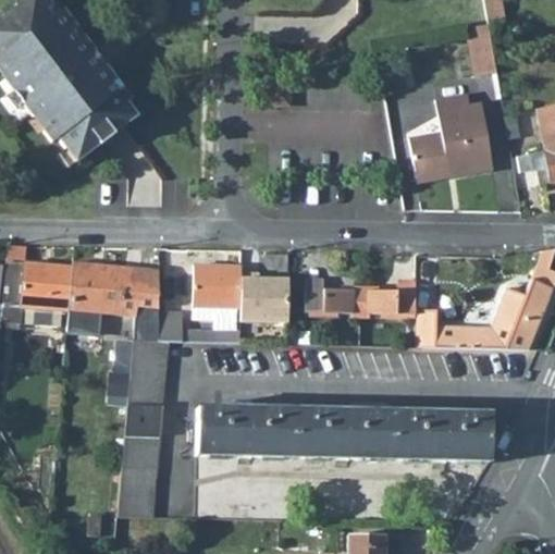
[(14,0),(0,11),(0,71),(51,139),(57,136),(74,159),(134,114),(125,102),(130,99),(62,8),(58,11),(49,0),(14,0)]
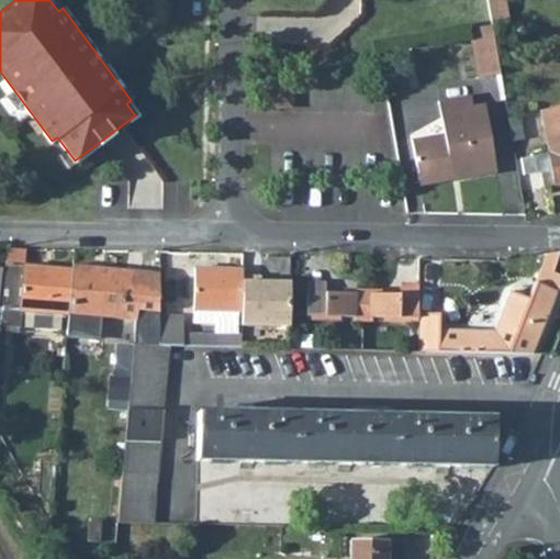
[(488,0),(492,23),(508,20),(505,0),(488,0)]
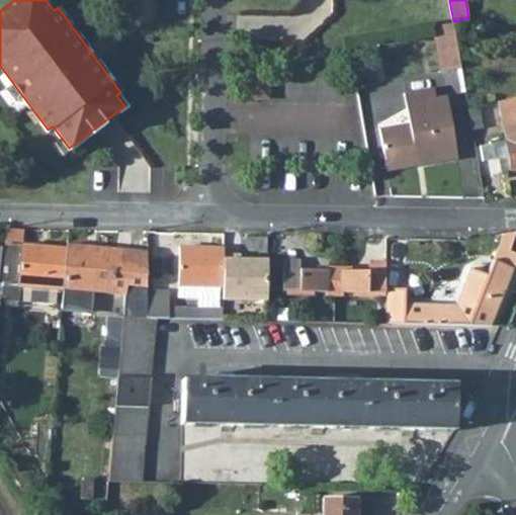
[(441,69),(461,66),(453,21),(433,25),(441,69)]
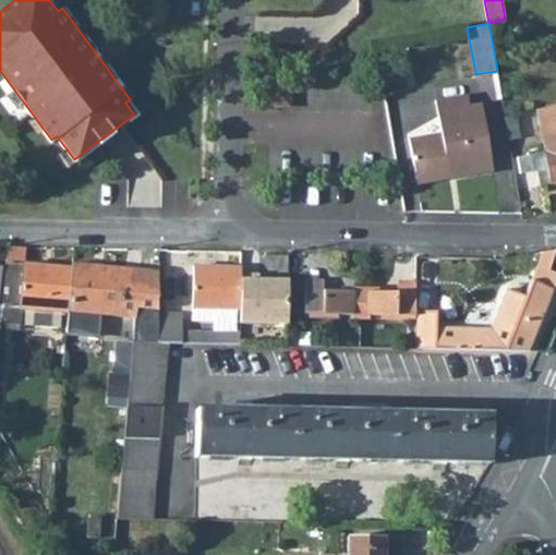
[(482,100),(471,103),(469,93),(436,99),(442,130),(410,135),(418,179),(456,171),(457,176),(494,168),(482,100)]
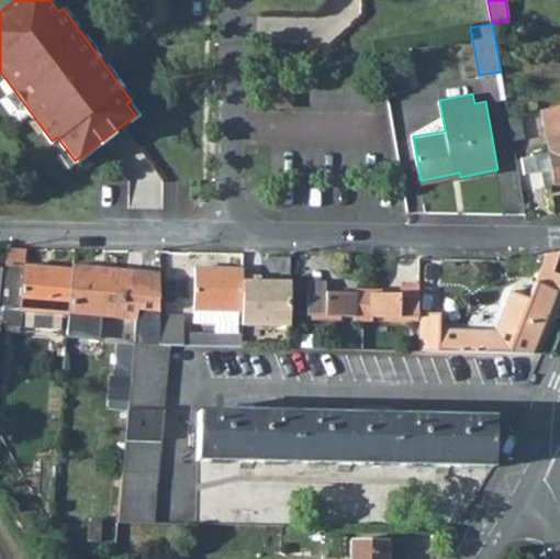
[(559,103),(541,108),(550,151),(522,156),(525,172),(544,169),(553,168),(556,183),(559,182),(559,103)]
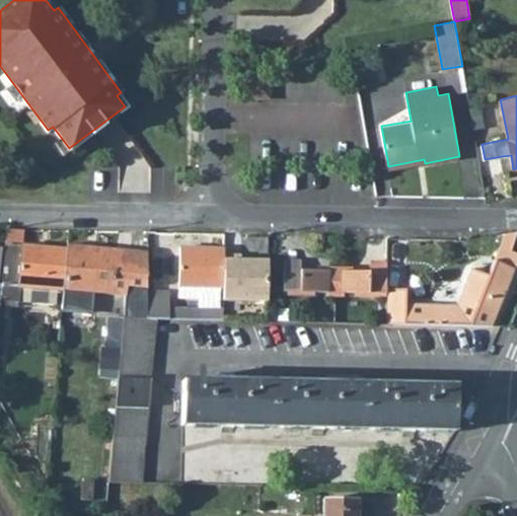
[(485,127),(481,104),(469,106),(474,129),(485,127)]
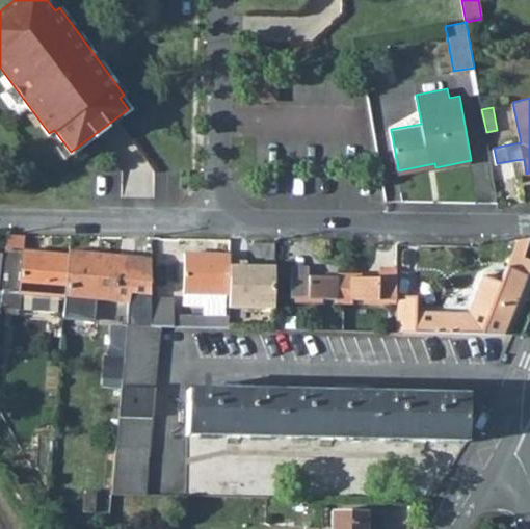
[(514,160),(517,175),(526,174),(524,159),(514,160)]
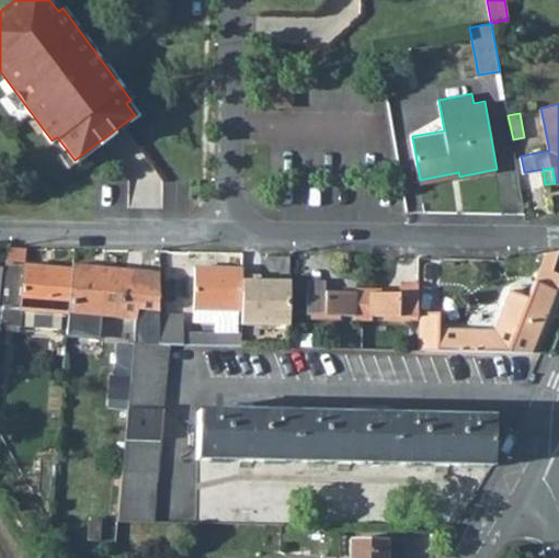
[(543,263),(555,268),(558,255),(558,247),(547,249),(543,263)]
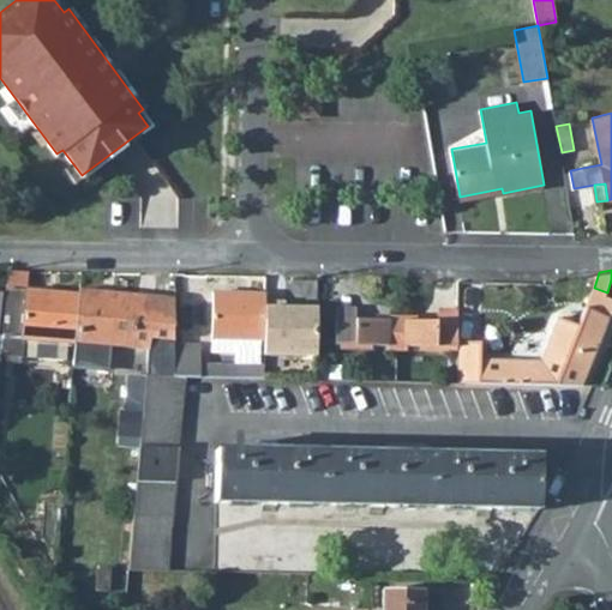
[(483,336),(485,279),(465,278),(462,336),(483,336)]
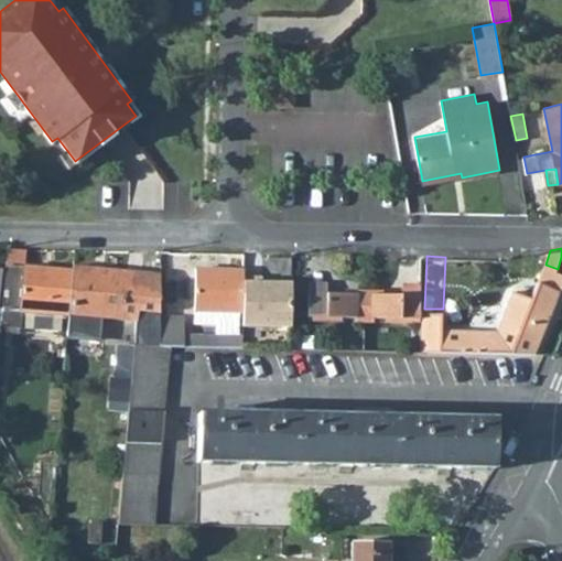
[(3,305),(3,311),(2,321),(8,321),(7,323),(21,324),(22,308),(71,311),(74,268),(8,262),(3,305)]
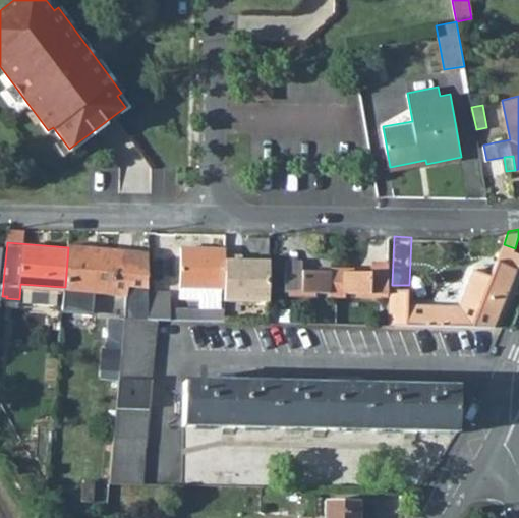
[(132,250),(69,243),(68,247),(65,287),(63,308),(94,311),(96,291),(128,294),(132,250)]
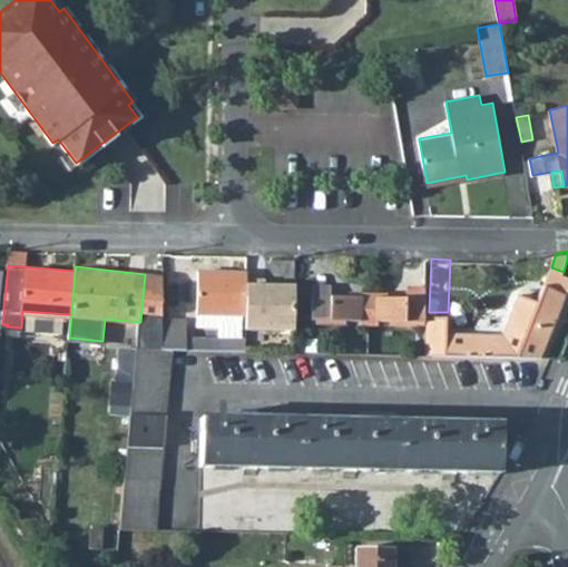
[(542,357),(567,290),(567,273),(564,272),(551,267),(539,299),(521,291),(503,333),(471,332),(470,354),(542,357)]
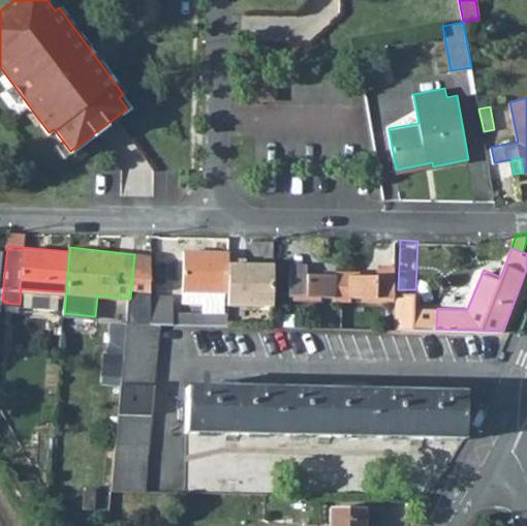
[(229,257),(229,251),(185,250),(184,289),(184,302),(204,302),(204,289),(229,290),(229,257)]
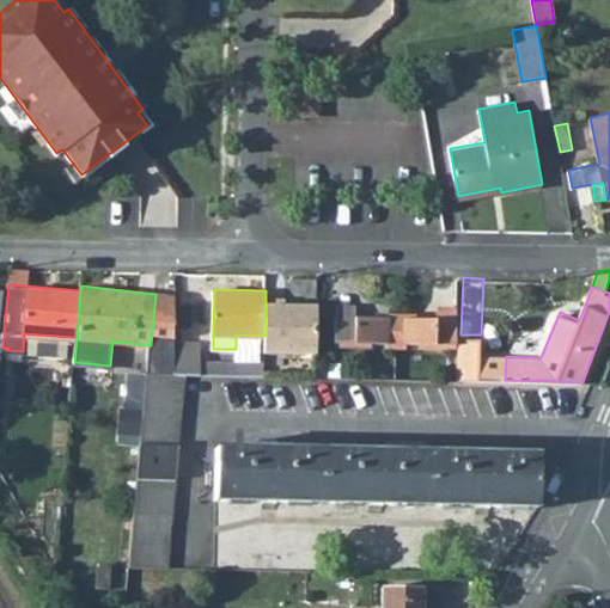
[(266,298),(266,336),(264,348),(317,349),(318,305),(286,304),(286,298),(266,298)]
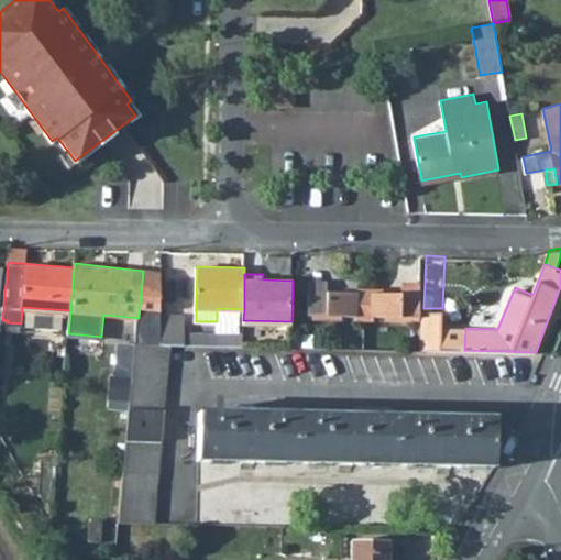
[(309,292),(328,292),(328,291),(328,281),(309,281),(309,292)]
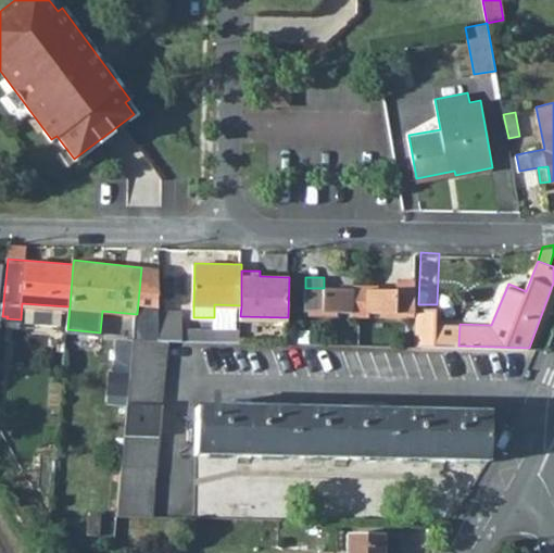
[(397,290),(416,290),(416,279),(397,279),(397,288),(397,290)]
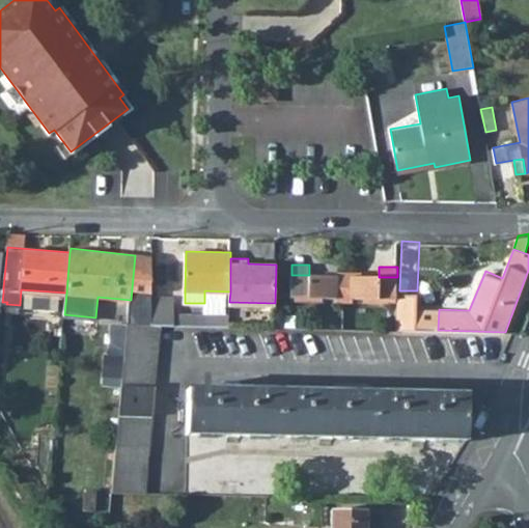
[(290,296),(396,298),(396,293),(397,277),(379,277),(379,275),(309,274),(309,275),(291,275),(290,296)]
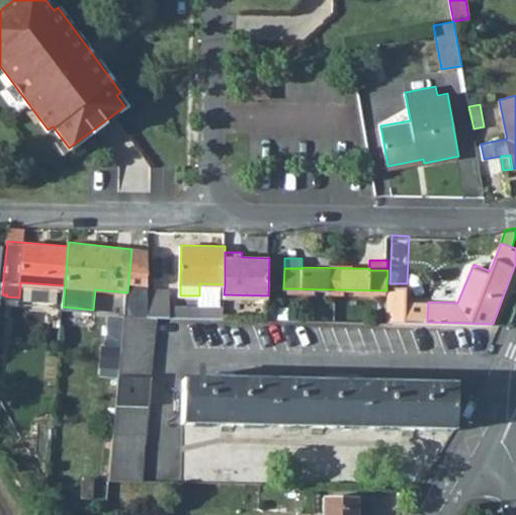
[(407,286),(387,285),(387,290),(387,314),(385,321),(406,322),(406,301),(407,286)]
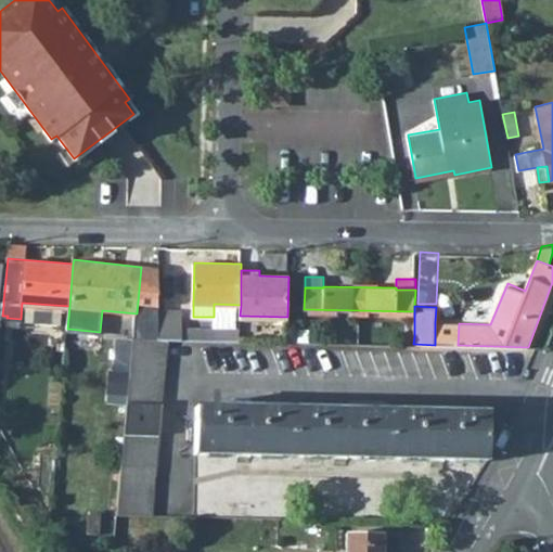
[(158,338),(168,338),(240,341),(240,328),(182,326),(182,309),(164,309),(164,316),(158,316),(158,322),(158,338)]
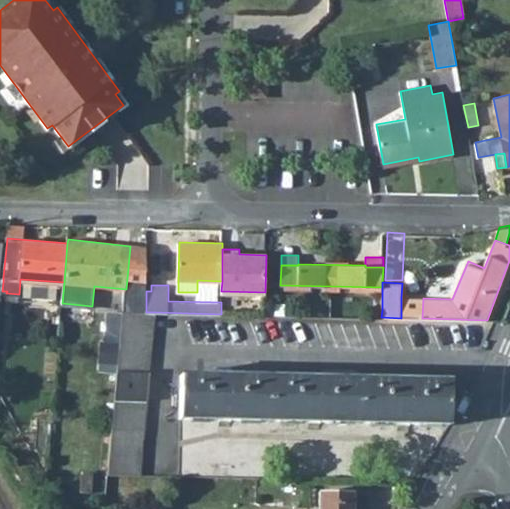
[(125,312),(146,312),(146,297),(125,297),(125,312)]
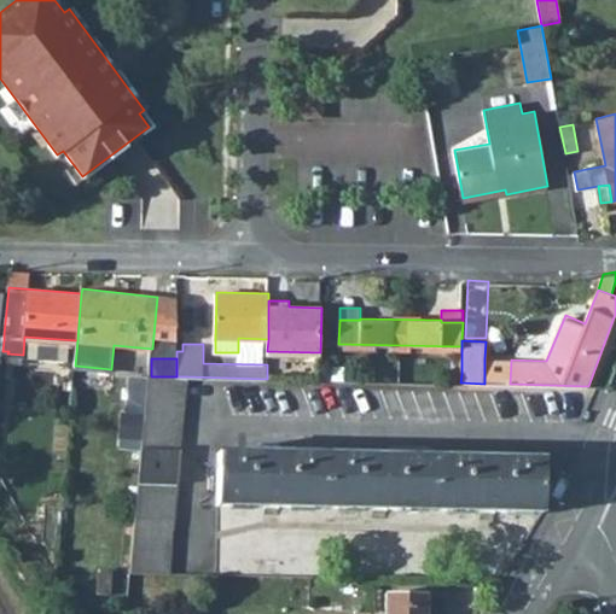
[(484,384),(510,384),(511,360),(484,358),(484,384)]
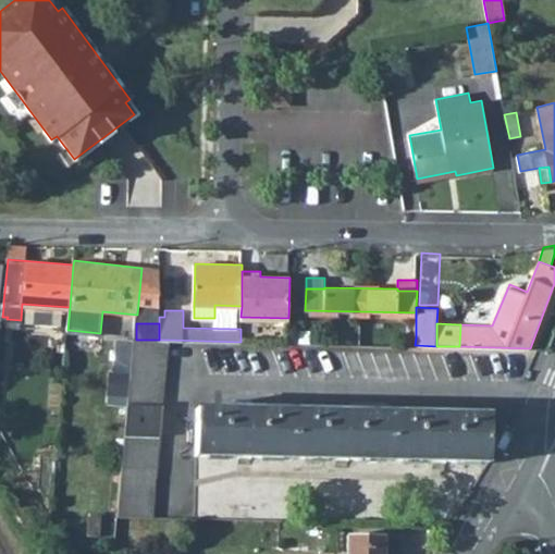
[(134,340),(116,337),(114,358),(132,360),(134,340)]
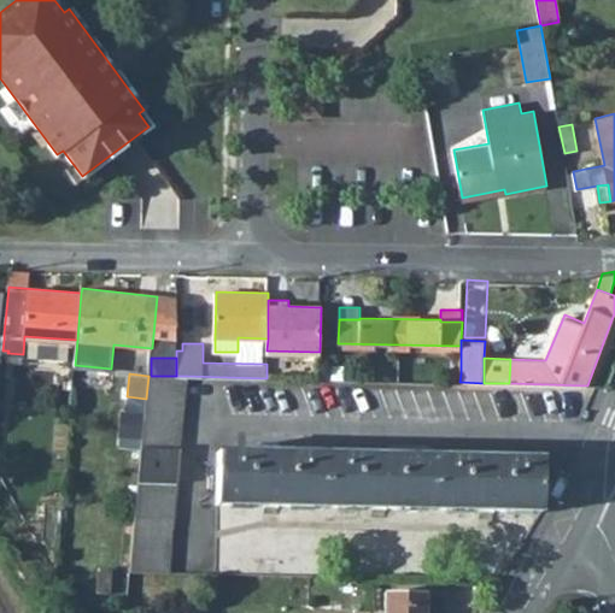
[(130,570),(169,571),(187,376),(176,376),(151,376),(148,376),(146,399),(145,412),(142,435),(130,570)]
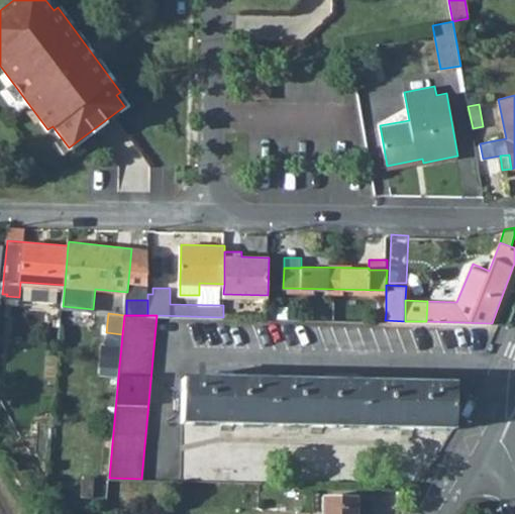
[(121,345),(105,344),(103,364),(119,365),(121,345)]
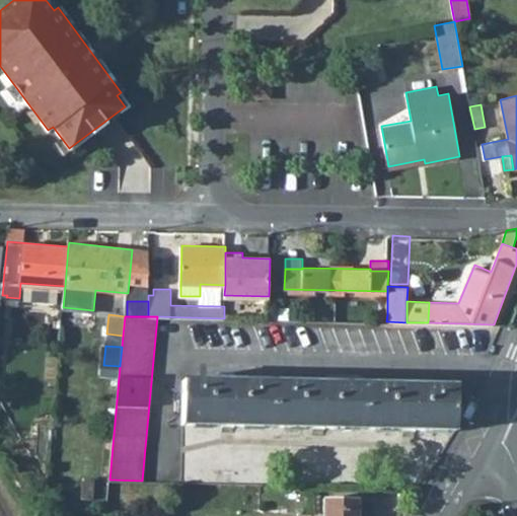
[(457,384),(185,378),(183,423),(456,429),(457,384)]
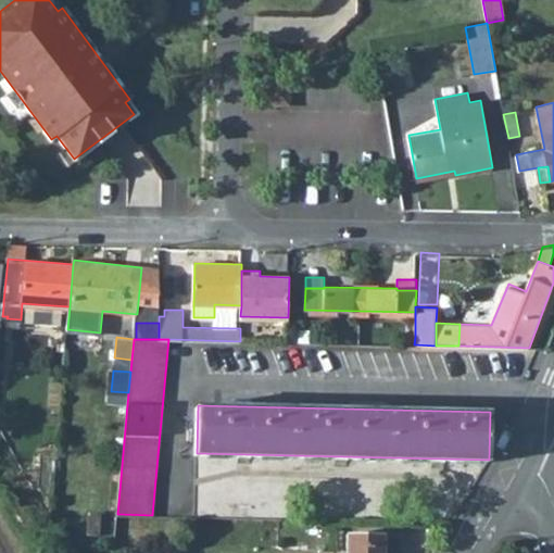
[(46,494),(54,495),(58,453),(41,451),(39,482),(46,494)]
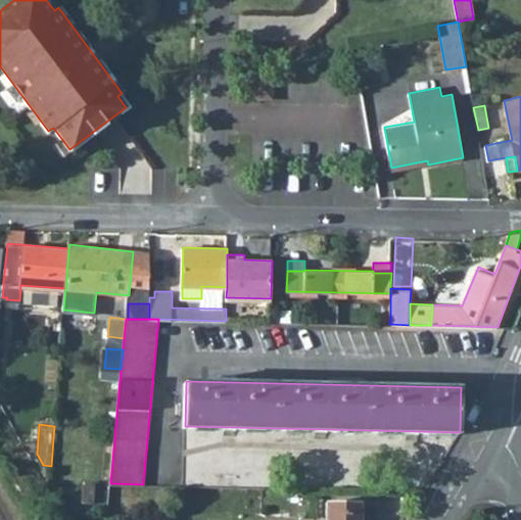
[(327,500),(327,519),(361,519),(361,501),(327,500)]
